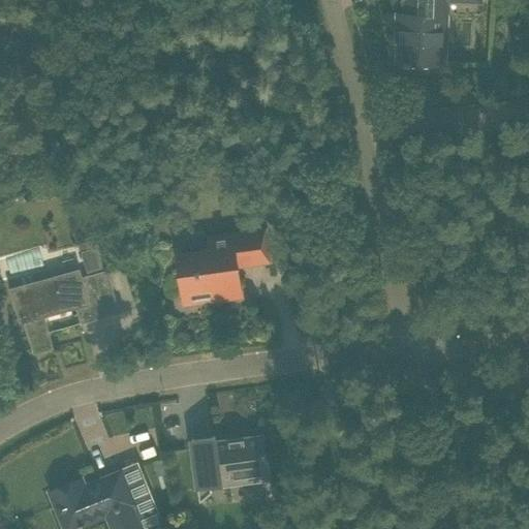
[(480,4),(479,0),(405,0),(405,14),(398,14),(397,29),(401,29),(401,40),(399,39),(398,61),(405,62),(405,64),(411,64),(411,62),(444,63),(446,17),(446,2),(480,4)]
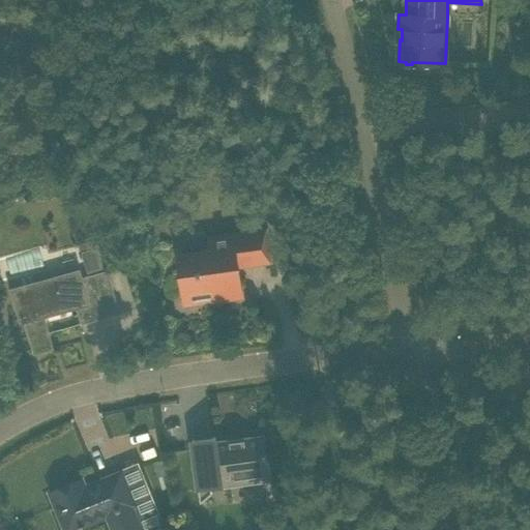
[(292,96),(302,94),(301,84),(290,86),(292,96)]
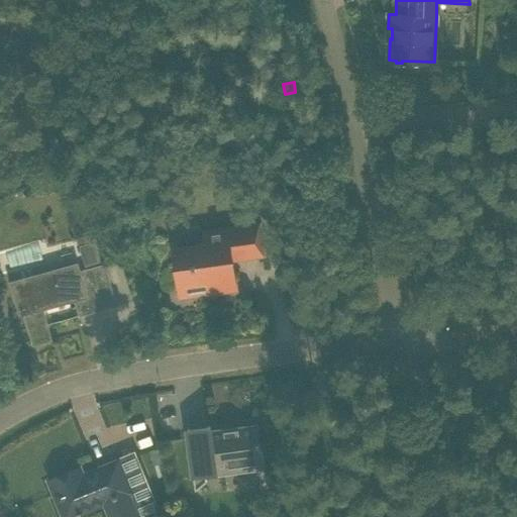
[(264,254),(260,224),(205,232),(206,244),(174,248),(180,296),(236,289),(232,259),(264,254)]
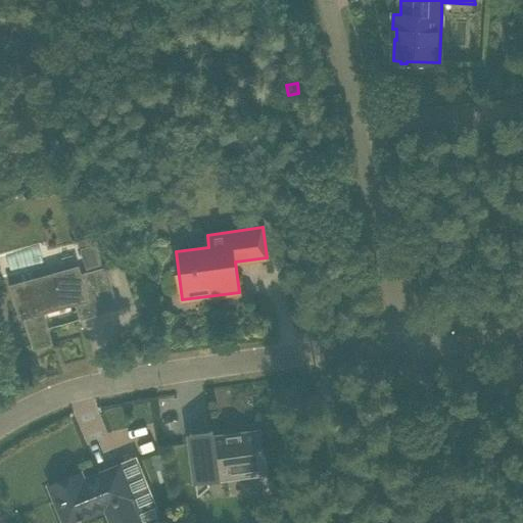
[(77,239),(85,271),(100,267),(91,235),(77,239)]
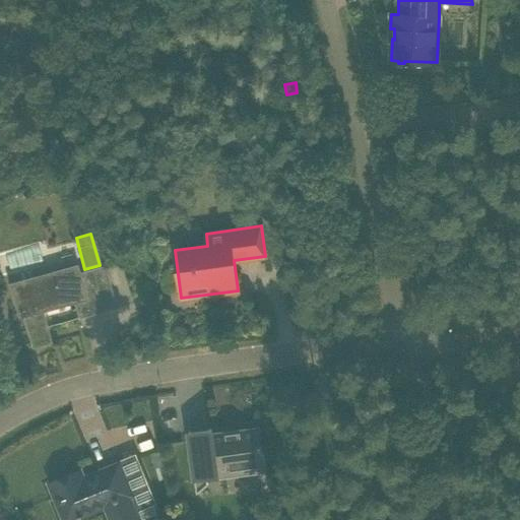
[(78,318),(116,308),(104,265),(79,271),(77,264),(9,284),(17,313),(21,312),(31,347),(51,342),(43,312),(73,303),(78,318)]
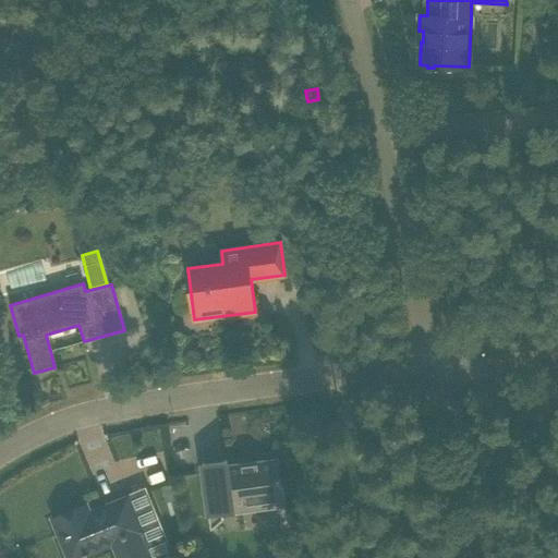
[(230,460),(203,464),(211,528),(222,519),(221,511),(286,502),(279,460),(231,466),(230,460)]
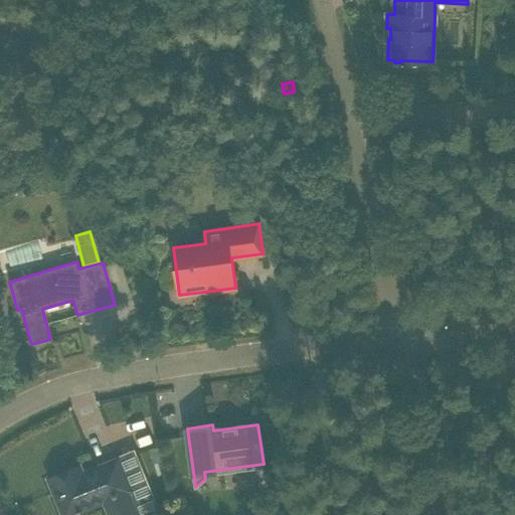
[(137,514),(124,483),(128,482),(118,458),(82,472),(79,465),(48,478),(63,514),(67,514),(82,509),(81,507),(103,498),(110,514),(137,514)]
